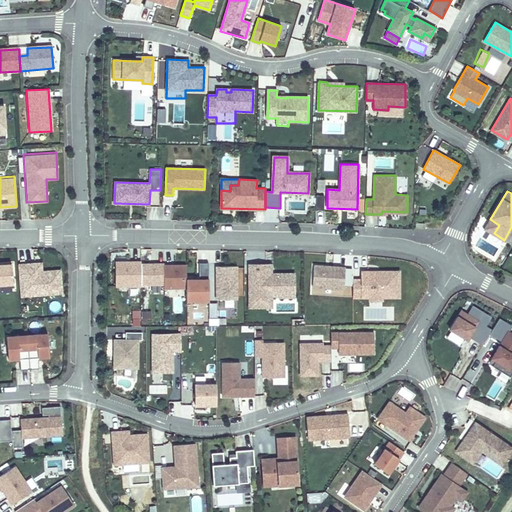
[(132,206),(131,217),(147,217),(147,206),(132,206)]
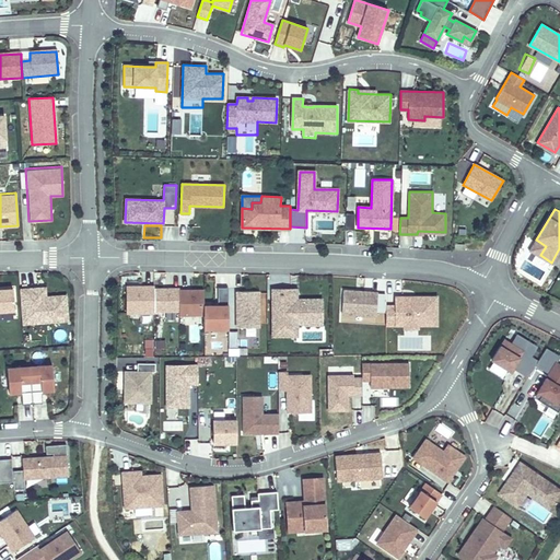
[(540,255),(546,246),(536,240),(531,249),(540,255)]
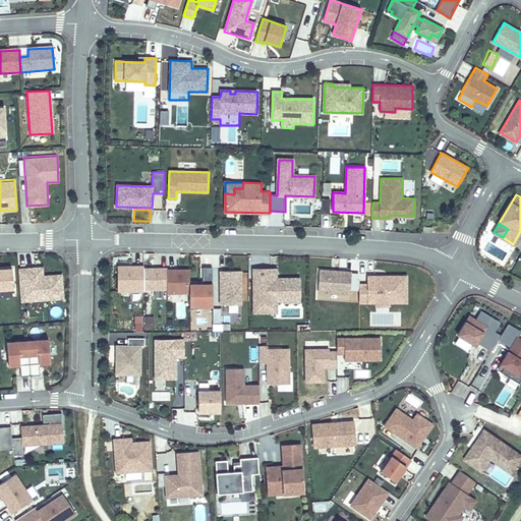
[(1,265),(17,263),(17,254),(0,256),(1,265)]
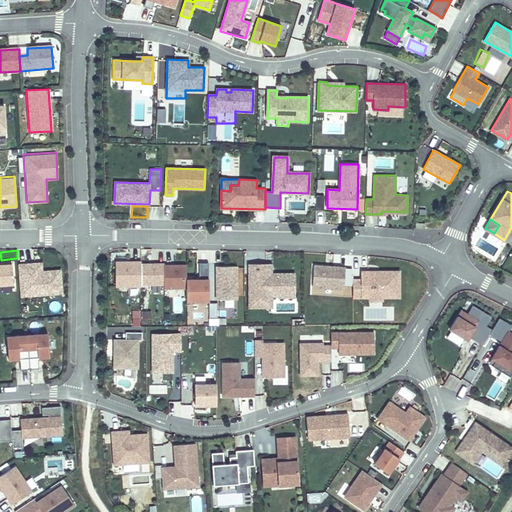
[(63,292),(60,267),(43,269),(41,259),(16,261),(20,296),(63,292)]
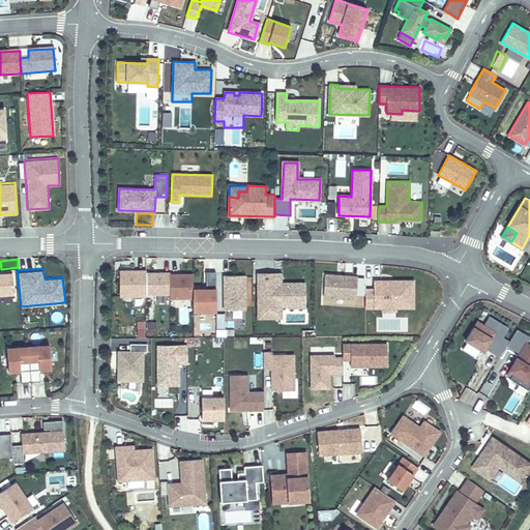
[(0,293),(12,292),(10,270),(0,270),(0,293)]
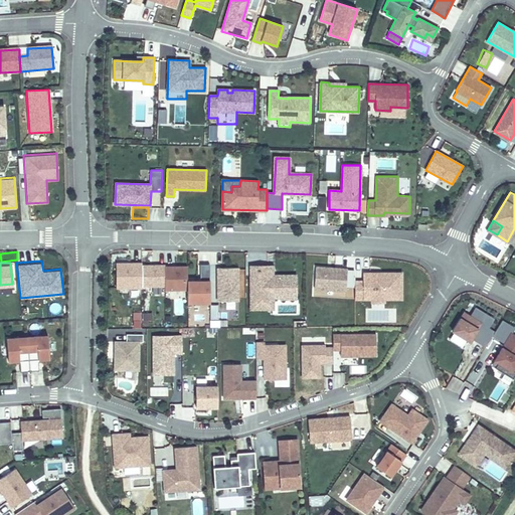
[(142,266),(142,264),(116,264),(116,289),(142,288),(142,287),(142,266)]
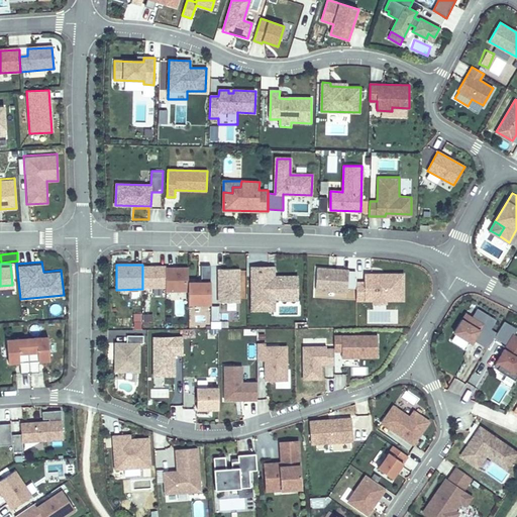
[(211,304),(211,266),(201,266),(201,282),(188,282),(188,292),(188,304),(211,304)]
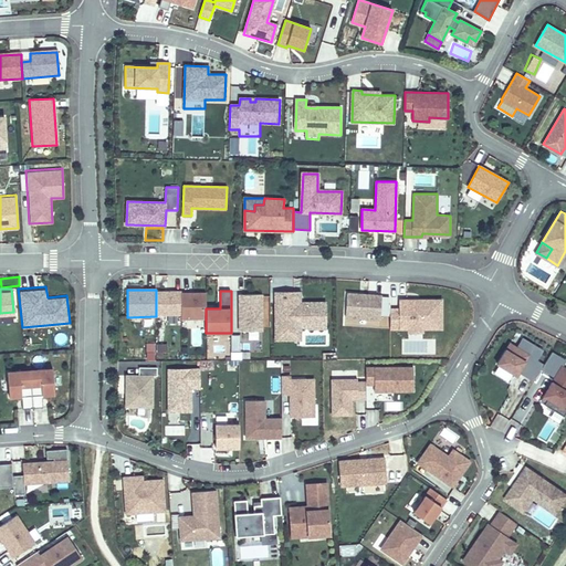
[(156,315),(181,315),(181,293),(181,292),(156,292),(156,315)]
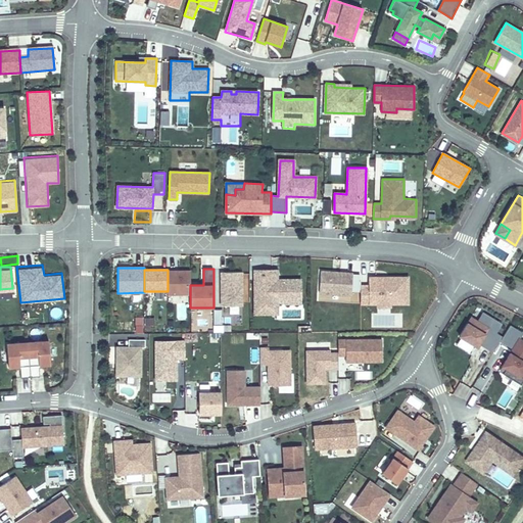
[(190,285),(190,271),(168,271),(168,291),(168,295),(190,295),(190,285)]
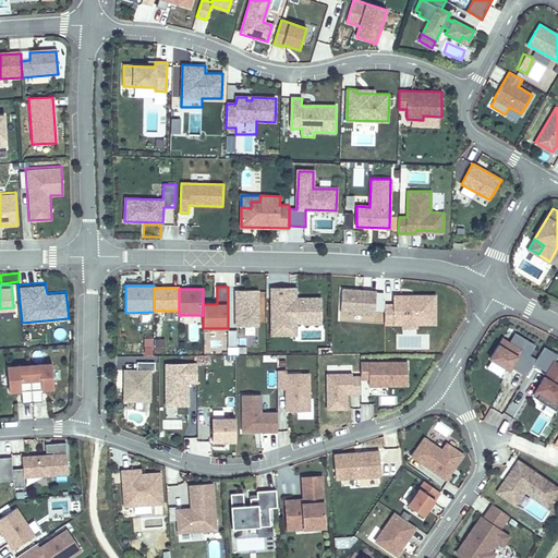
[(258,327),(257,290),(235,290),(235,327),(258,327)]
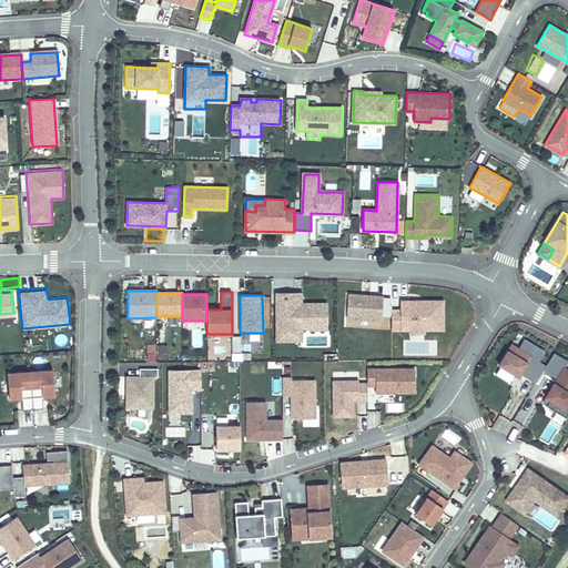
[(334,324),(334,306),(308,305),(304,305),(304,295),(285,295),(284,342),(308,342),(308,331),(308,324),(334,324)]
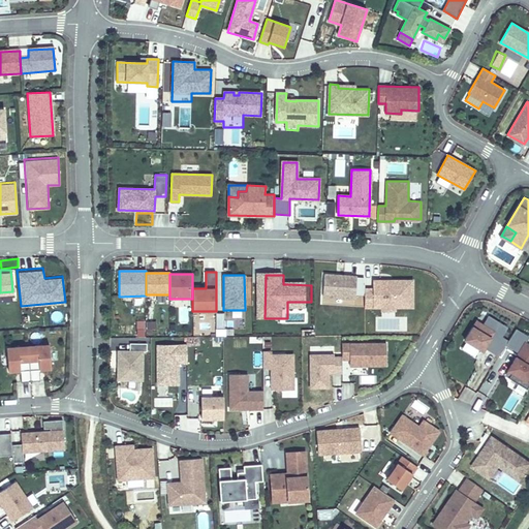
[(365,289),(365,280),(355,280),(355,277),(322,277),(322,300),(355,300),(355,293),(365,293),(365,289)]
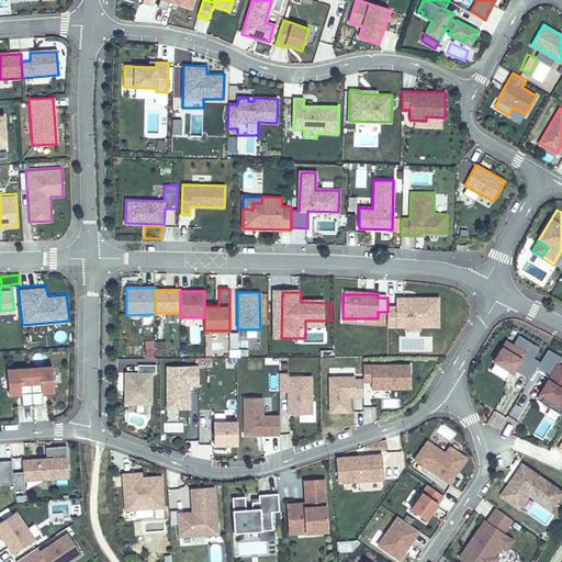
[(388,307),(388,312),(388,327),(406,327),(406,323),(418,323),(418,327),(439,327),(439,298),(396,299),(396,307),(388,307)]
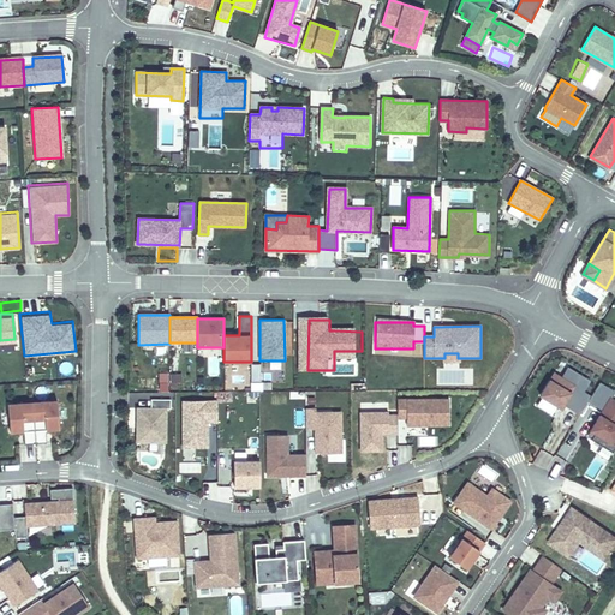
[(210,358),(209,375),(219,376),(219,359),(210,358)]
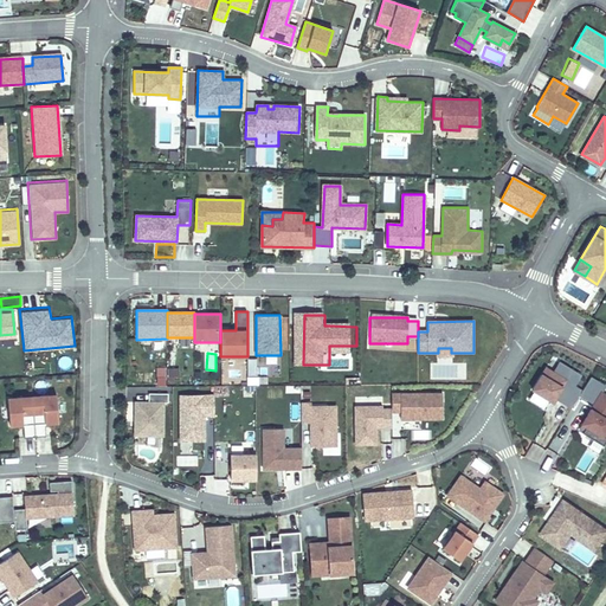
[(555,399),(572,408),(579,395),(582,391),(574,386),(581,375),(559,361),(553,372),(546,367),(532,389),(553,403),(555,399)]
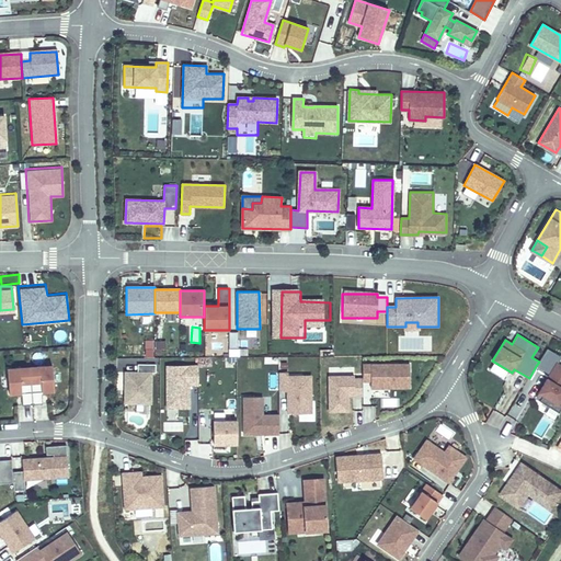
[(144,347),(152,347),(152,338),(144,339),(144,347)]
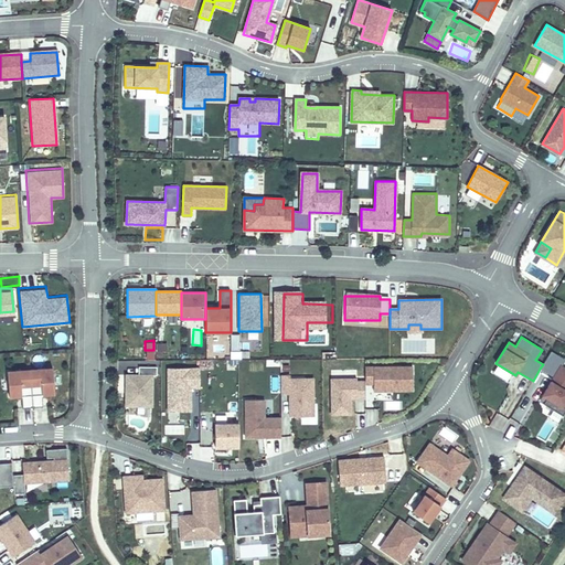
[(564,412),(564,368),(561,365),(564,360),(551,351),(543,364),(540,369),(553,376),(542,395),(546,398),(543,404),(563,416),(564,412)]
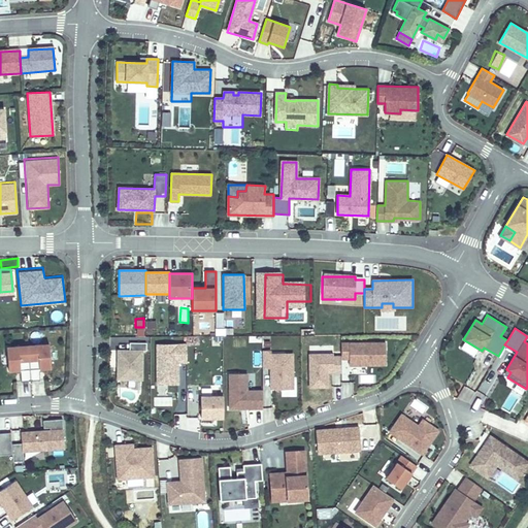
[(349,359),(349,366),(386,365),(386,343),(341,343),(341,356),(341,359),(349,359)]
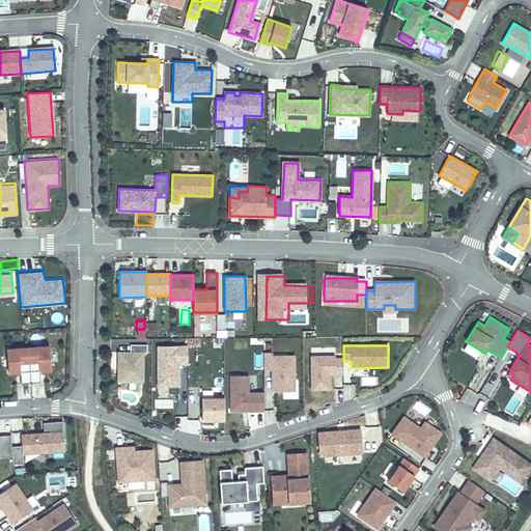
[(51,370),(49,346),(28,347),(31,384),(40,383),(39,373),(39,371),(44,371),(51,370)]
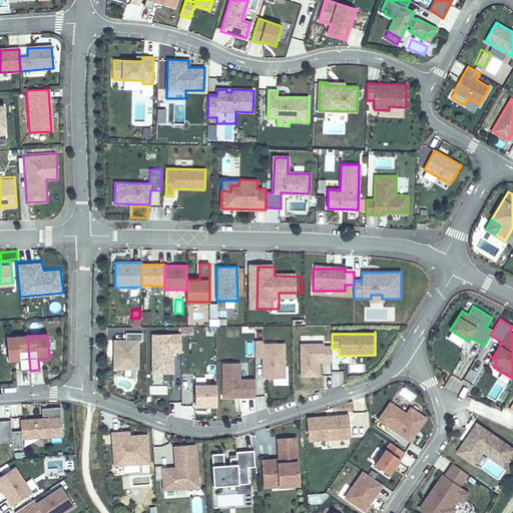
[(172,373),(172,352),(181,352),(181,335),(152,335),(152,368),(162,368),(162,373),(172,373)]
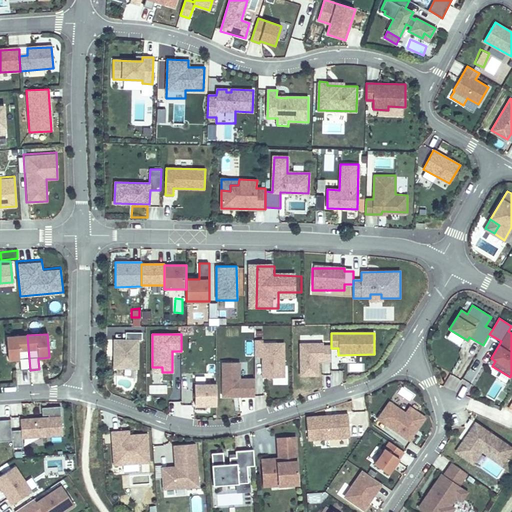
[(30,370),(27,335),(6,337),(8,360),(15,359),(19,359),(19,362),(20,370),(30,370)]
